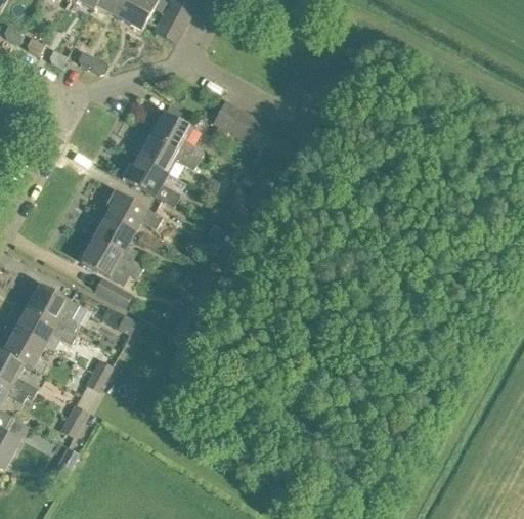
[(96,4),(98,0),(79,0),(94,8),(96,4)]
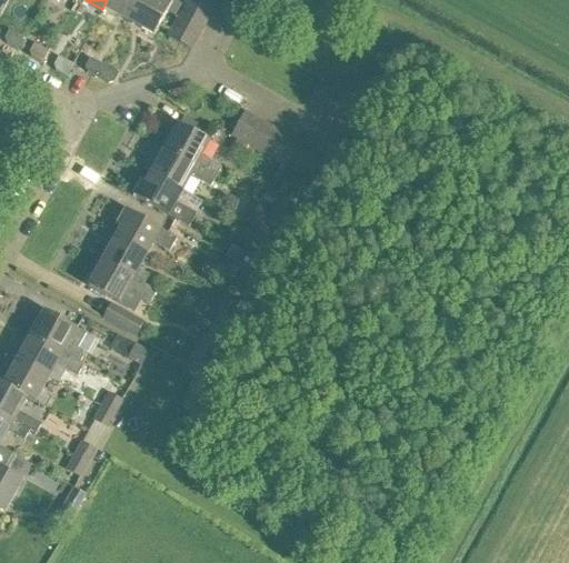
[(128,18),(138,0),(107,0),(105,4),(128,18)]
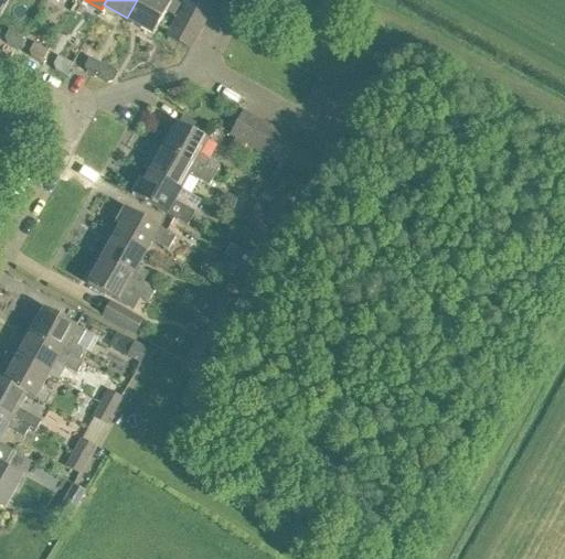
[(137,0),(127,18),(152,32),(170,0),(137,0)]
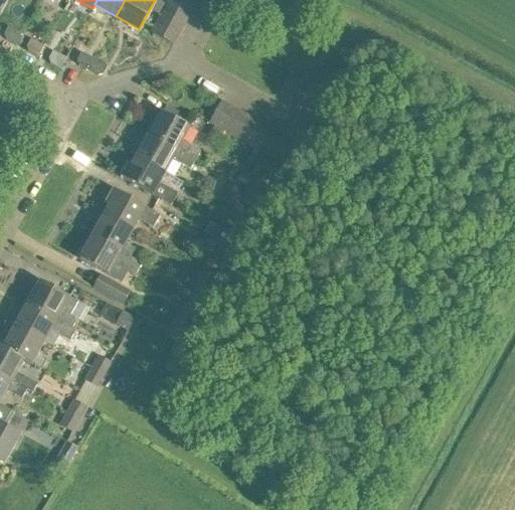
[(184,21),(190,11),(171,0),(168,0),(163,9),(184,21)]
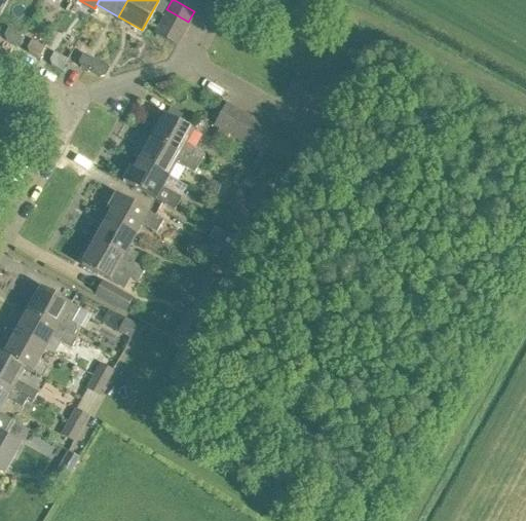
[(194,11),(199,1),(197,0),(175,0),(194,11)]
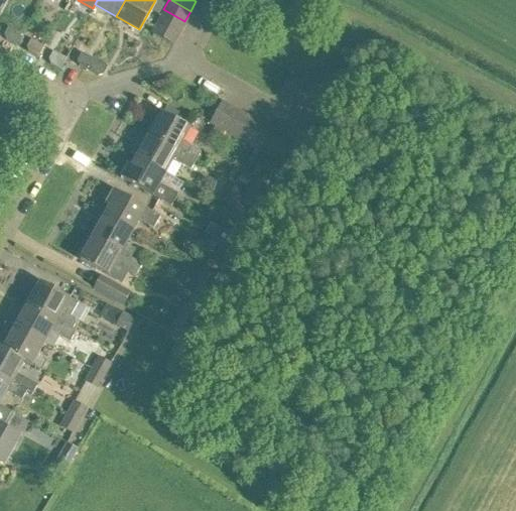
[(178,31),(184,21),(163,9),(157,20),(178,31)]
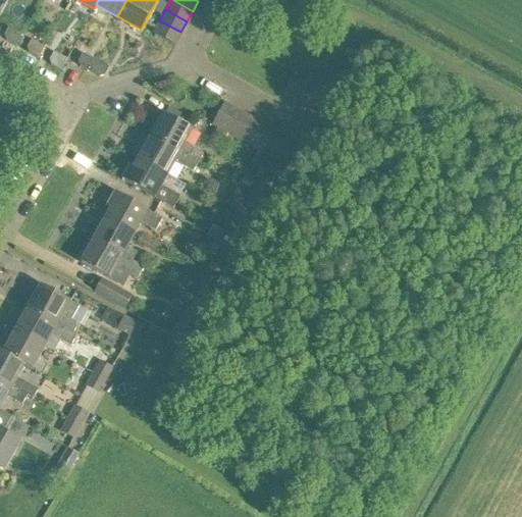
[(175,43),(180,32),(159,20),(154,31),(175,43)]
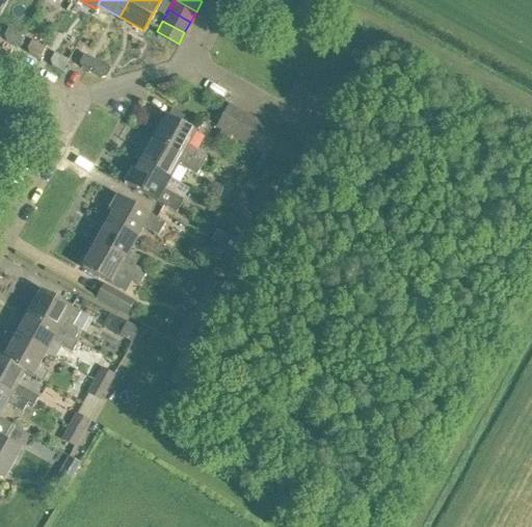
[(16,43),(23,31),(9,24),(4,32),(6,37),(16,43)]
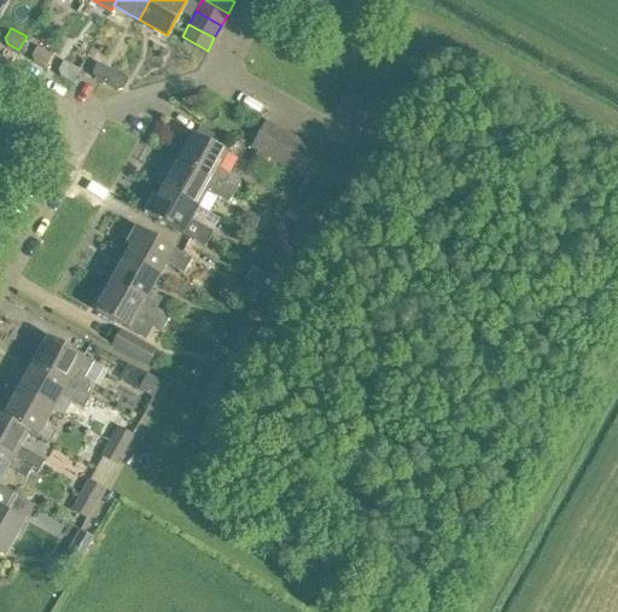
[(45,65),(53,52),(38,42),(31,52),(34,58),(45,65)]
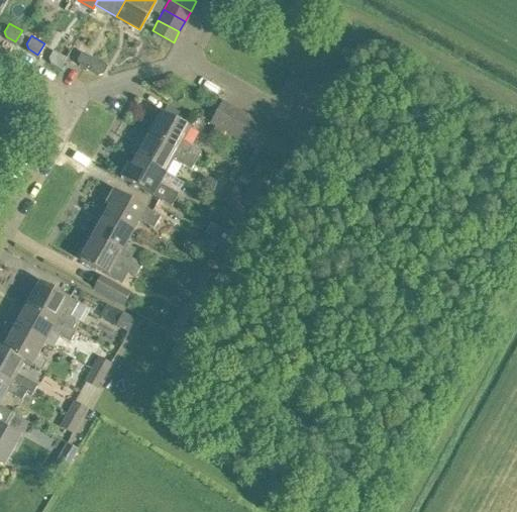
[(60,67),(66,56),(54,48),(48,56),(50,62),(60,67)]
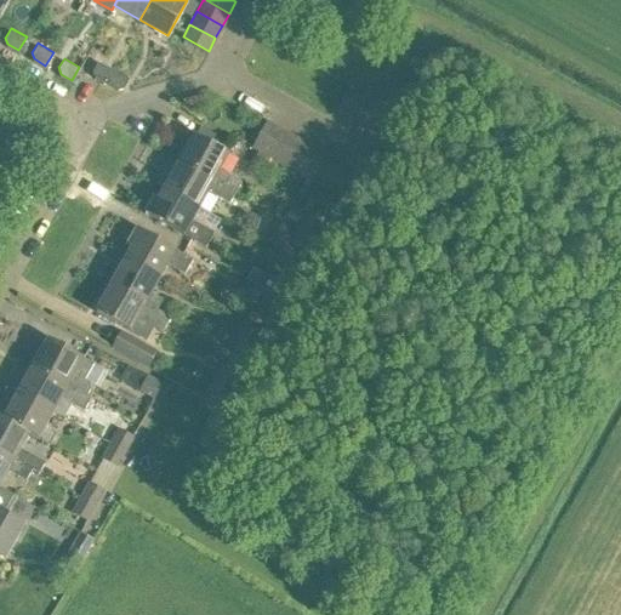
[(107,81),(114,68),(98,60),(93,69),(95,75),(100,78),(107,81)]
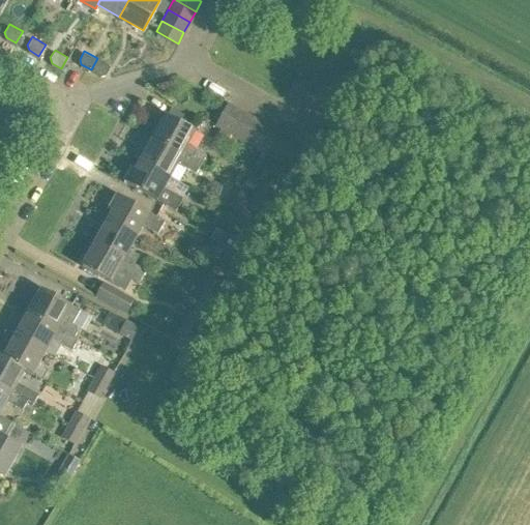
[(97,58),(91,69),(100,75),(106,74),(111,65),(97,58)]
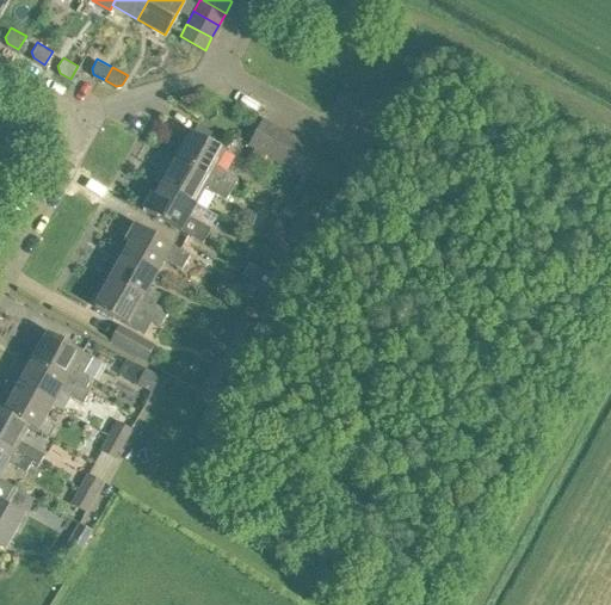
[(260,149),(275,123),(261,117),(248,142),(260,149)]
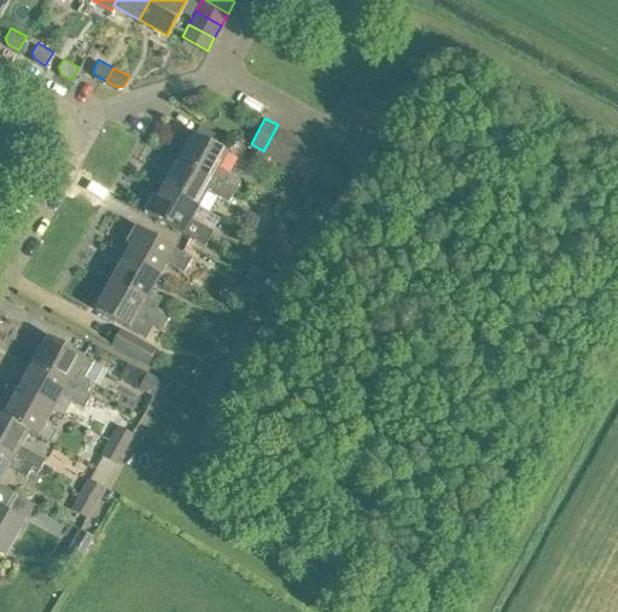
[(275,157),(290,132),(278,124),(263,151),(275,157)]
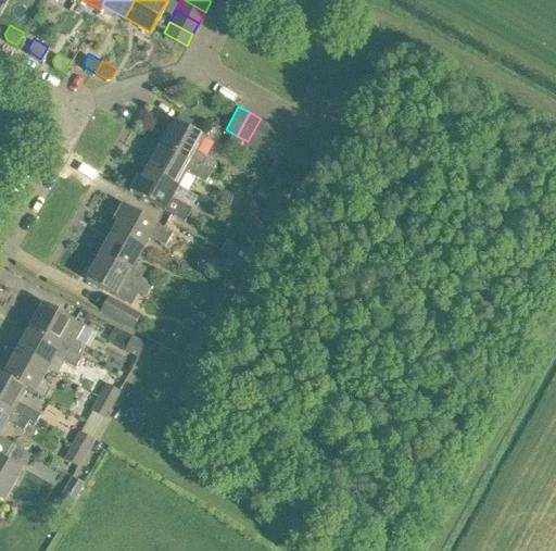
[(156,140),(211,171),(216,161),(197,150),(205,135),(174,117),(168,128),(164,126),(156,140)]
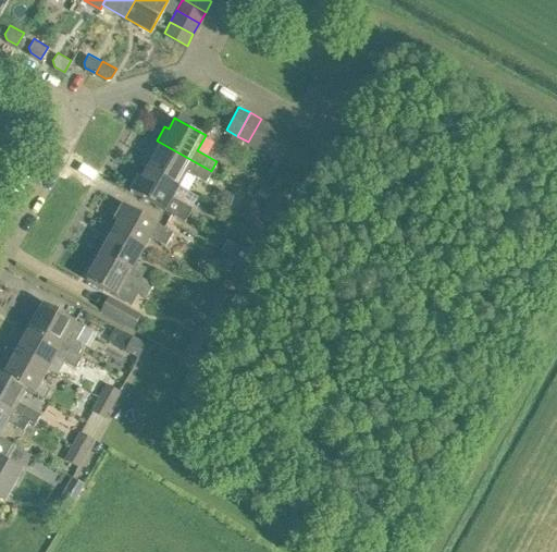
[(260,148),(272,125),(261,119),(248,142),(260,148)]
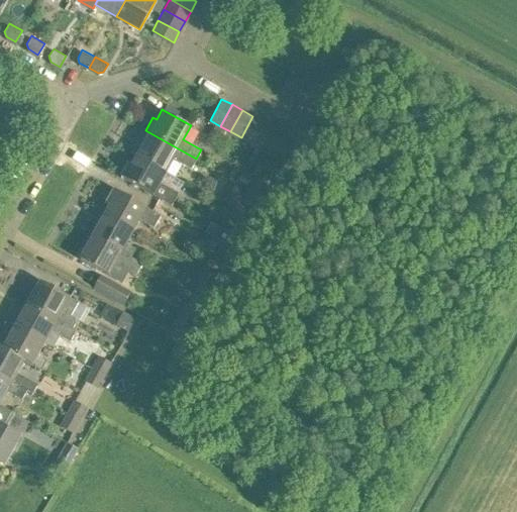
[(251,143),(263,122),(252,116),(241,137),(251,143)]
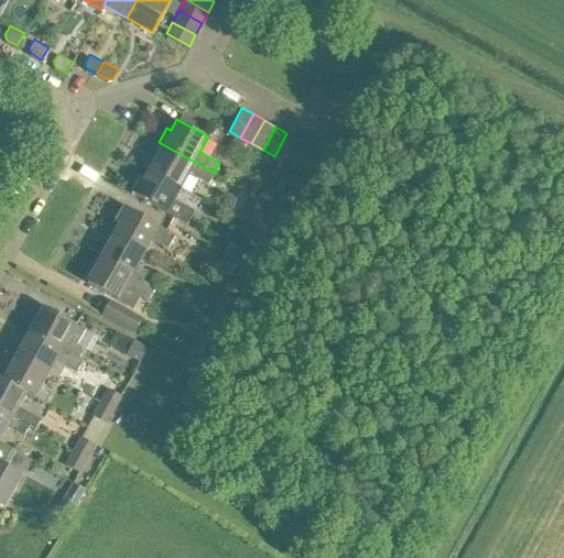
[(208,183),(214,173),(159,142),(151,156),(154,159),(149,168),(181,186),(188,172),(208,183)]
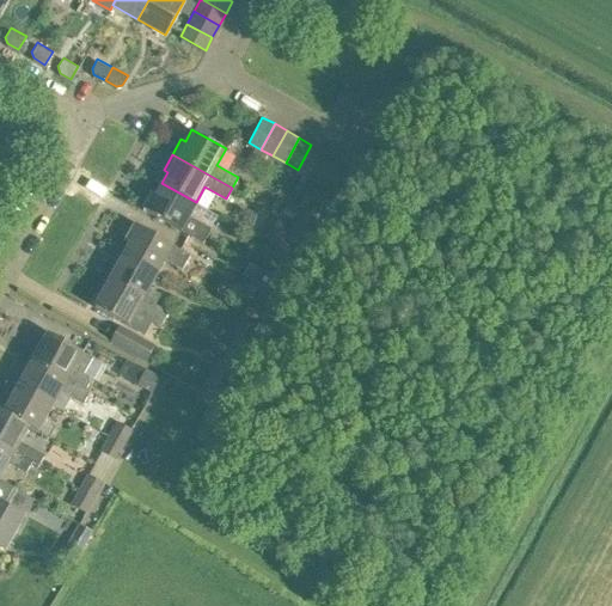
[(196,202),(161,183),(155,194),(152,191),(142,207),(202,240),(210,226),(189,214),(196,202)]
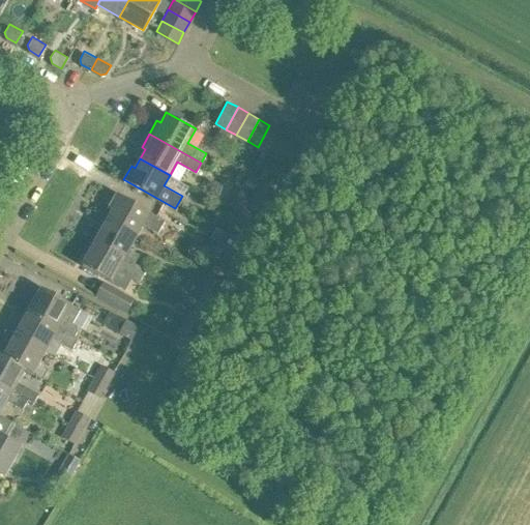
[(270,200),(277,186),(265,180),(258,194),(270,200)]
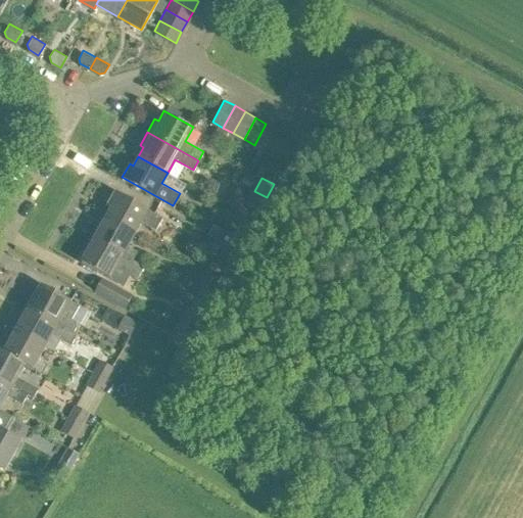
[(106,215),(135,231),(141,221),(155,229),(162,216),(115,189),(107,203),(111,205),(106,215)]
